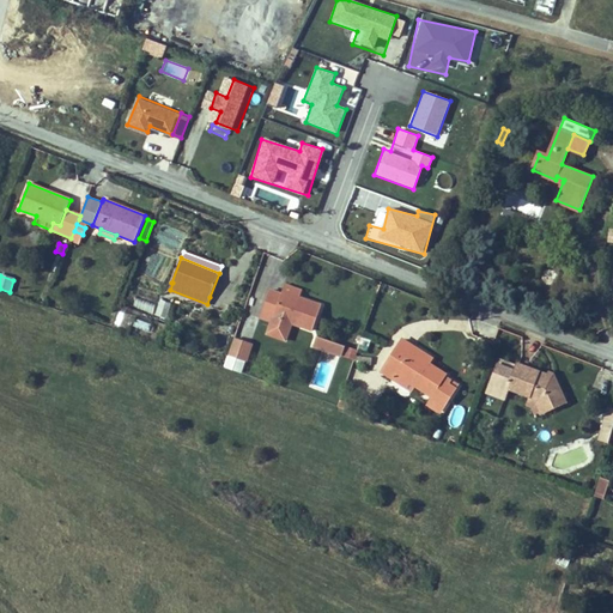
[(299,298),(302,291),(285,285),(283,292),(299,298)]
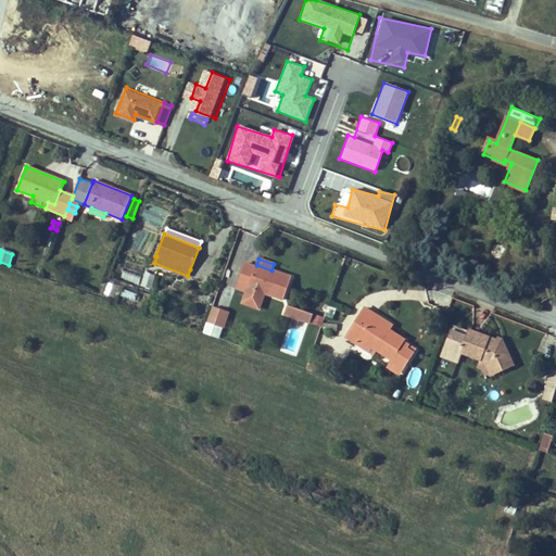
[(283,300),(292,278),(272,270),(256,265),(255,267),(244,263),(238,283),(249,287),(247,291),(242,303),(260,308),(265,293),(283,300)]
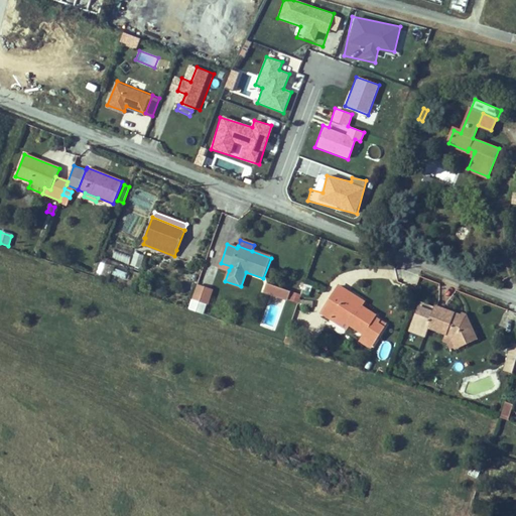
[(127,264),(130,257),(115,251),(112,257),(127,264)]
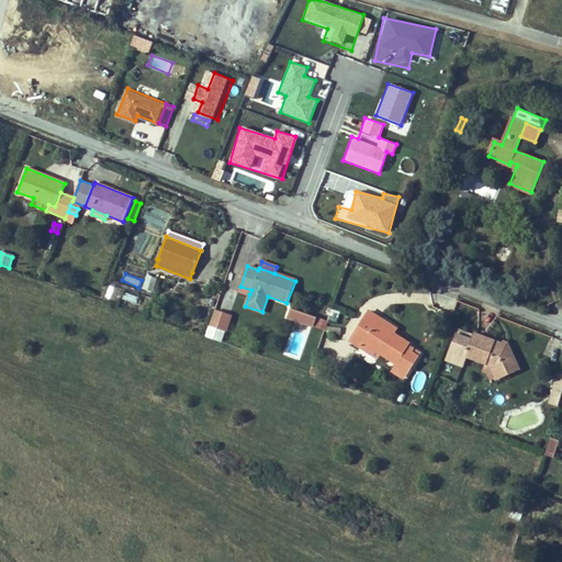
[(142,290),(154,292),(156,277),(144,274),(142,290)]
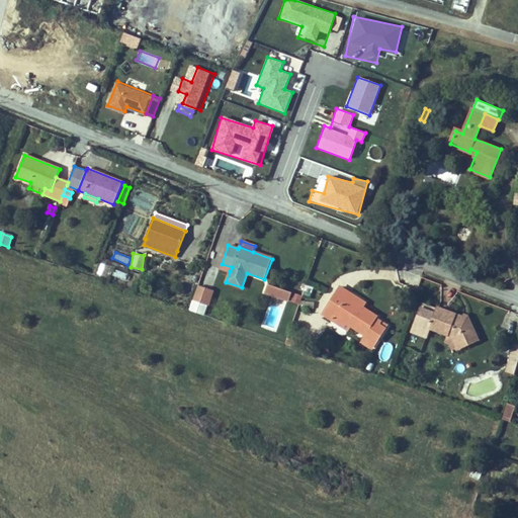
[(201,271),(205,262),(197,258),(193,268),(201,271)]
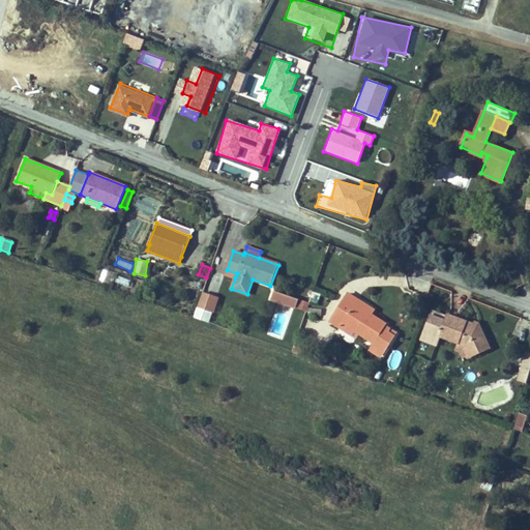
[(128,288),(130,280),(117,276),(115,284),(128,288)]
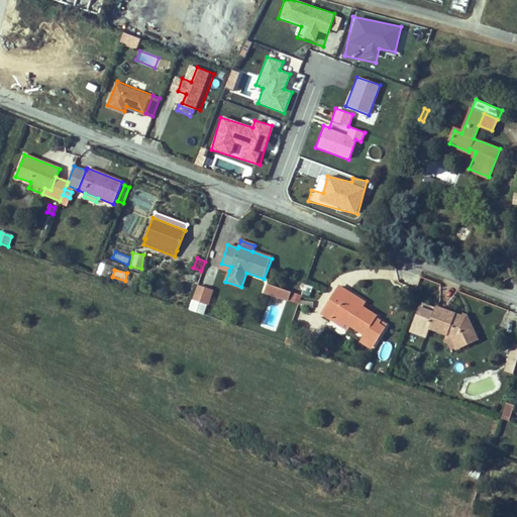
[(270,294),(273,285),(268,283),(265,292),(270,294)]
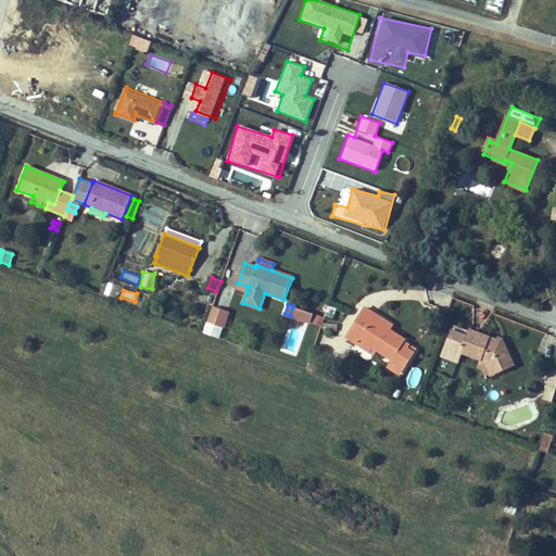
[(333,318),(337,308),(329,305),(326,316),(333,318)]
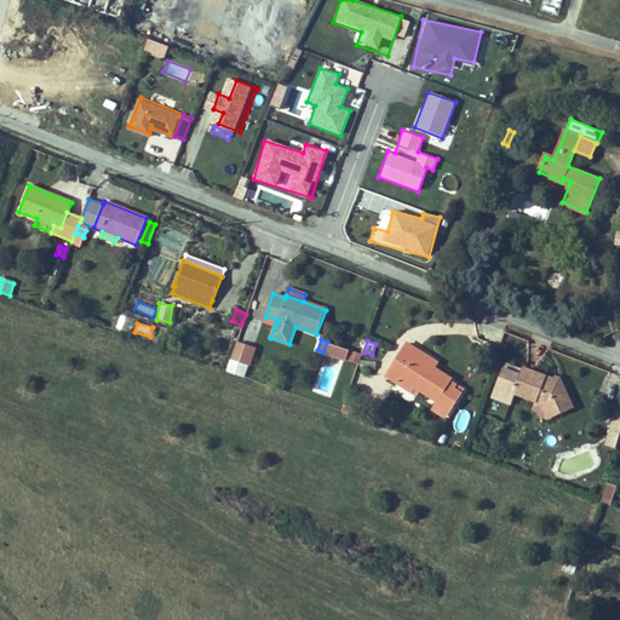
[(337,356),(340,346),(327,342),(323,352),(337,356)]
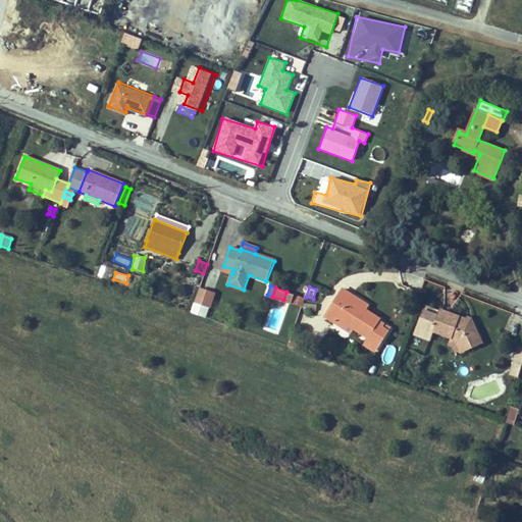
[(209,308),(214,294),(200,289),(195,303),(196,303),(209,308)]
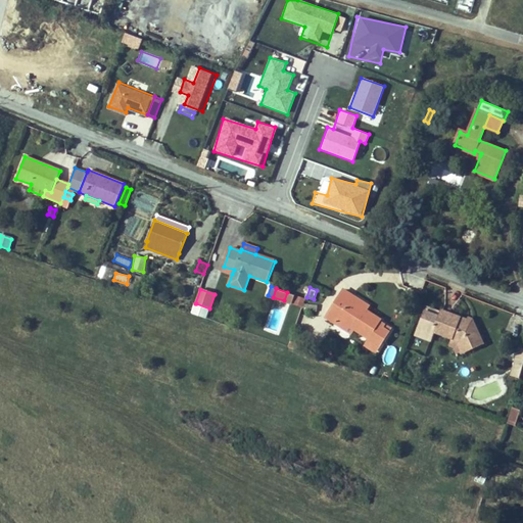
[(385,325),(380,322),(381,320),(366,311),(350,300),(353,296),(343,290),(333,305),(342,312),(338,319),(353,329),(369,339),(366,343),(367,343),(378,350),(390,332),(384,328),(385,325)]
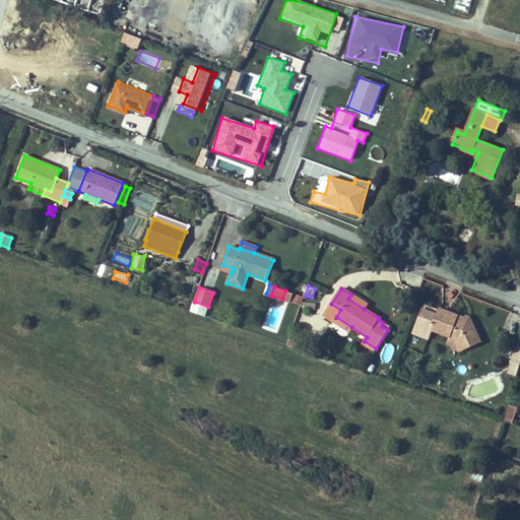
[(290,302),(294,294),(285,290),(282,299),(290,302)]
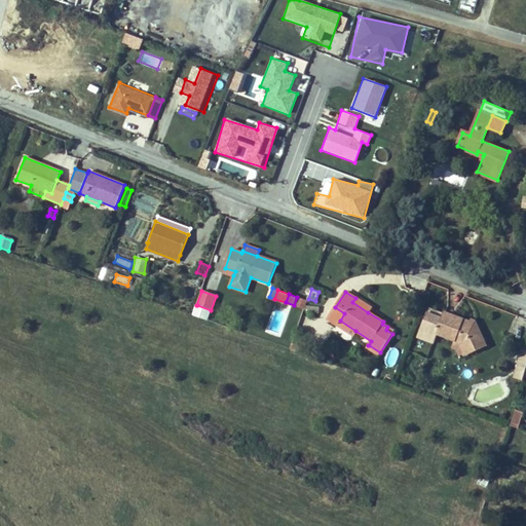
[(303,309),(306,300),(299,297),(296,306),(303,309)]
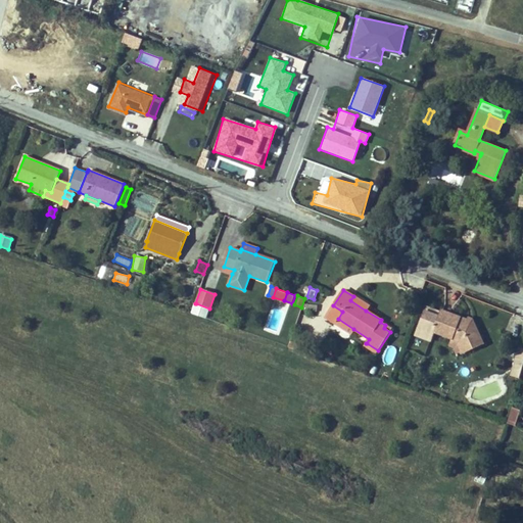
[(369,306),(353,296),(350,300),(366,311),(369,306)]
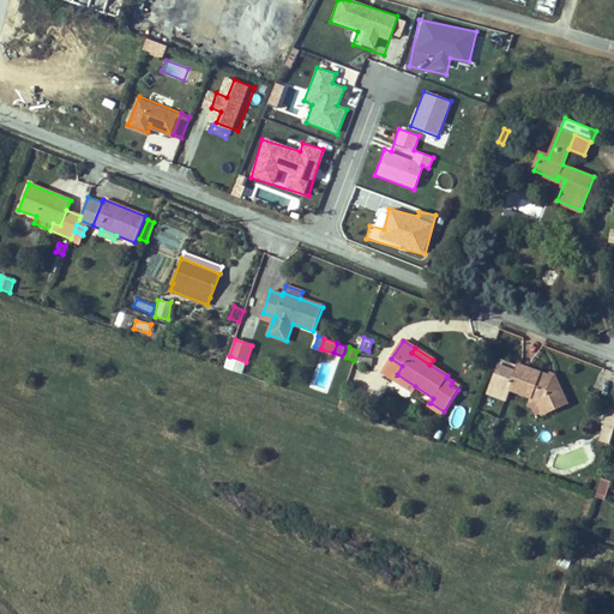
[(241,373),(246,362),(230,356),(227,367),(241,373)]
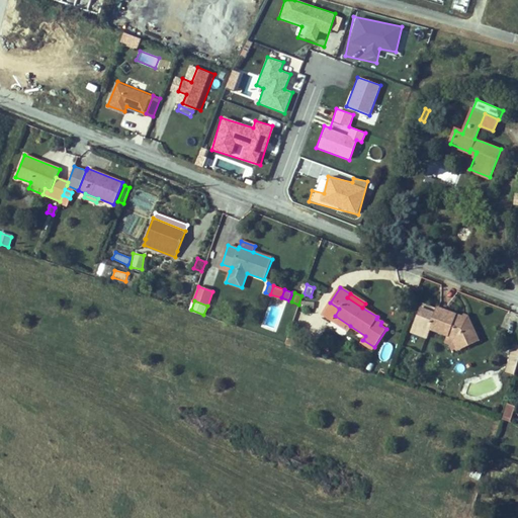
[(335,316),(339,309),(330,303),(323,315),(348,331),(350,326),(335,316)]
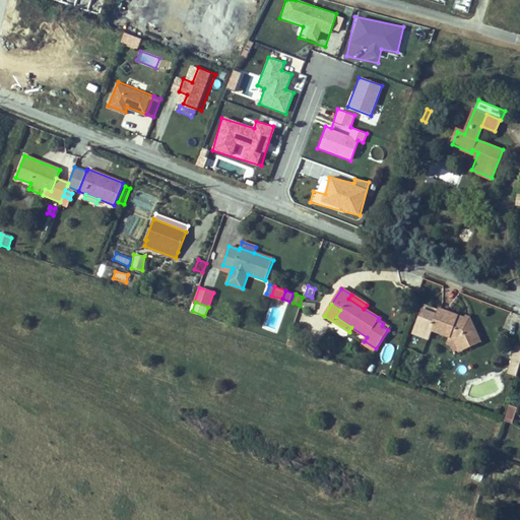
[(439,310),(425,305),(423,309),(437,315),(439,310)]
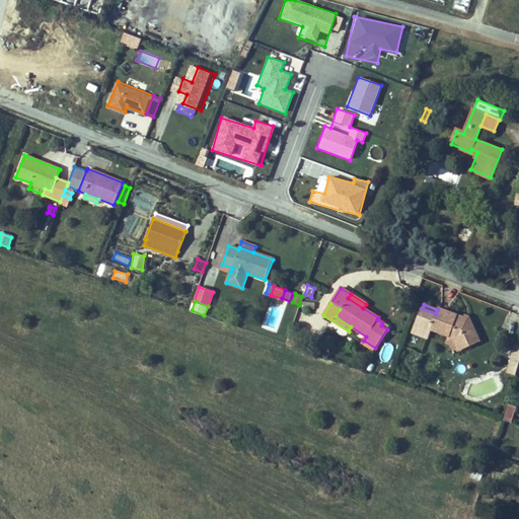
[(477,342),(468,323),(463,321),(464,318),(438,308),(438,309),(436,314),(422,308),(414,330),(428,336),(430,328),(449,337),(455,339),(459,348),(460,350),(477,342)]
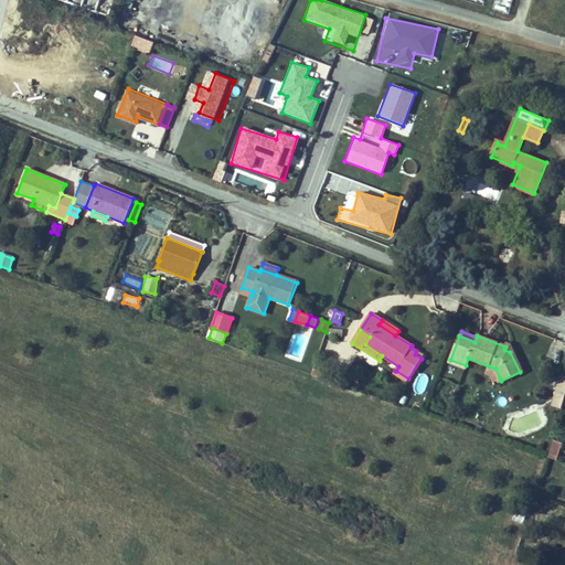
[(522,371),(510,344),(507,343),(505,347),(504,350),(510,352),(520,372),(522,371)]
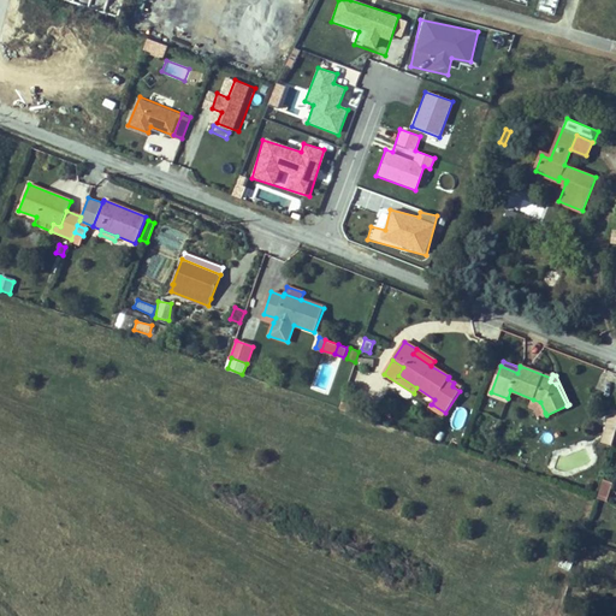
[(508,398),(491,392),(490,396),(507,402),(508,398)]
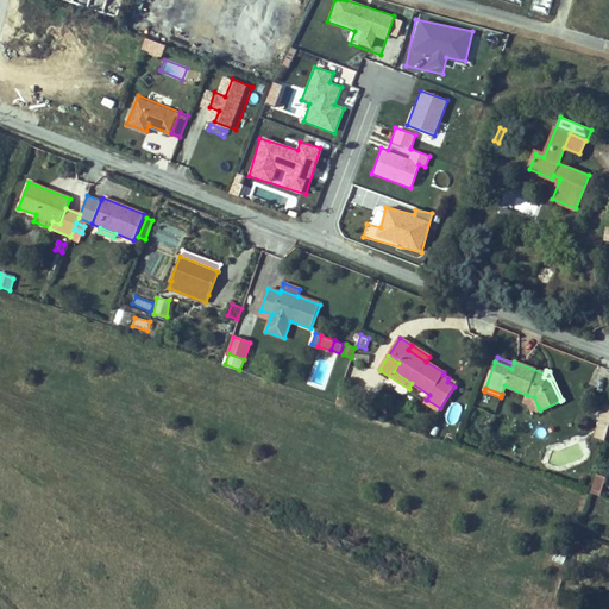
[(539,408),(534,397),(527,395),(523,403),(528,405),(531,412),(539,408)]
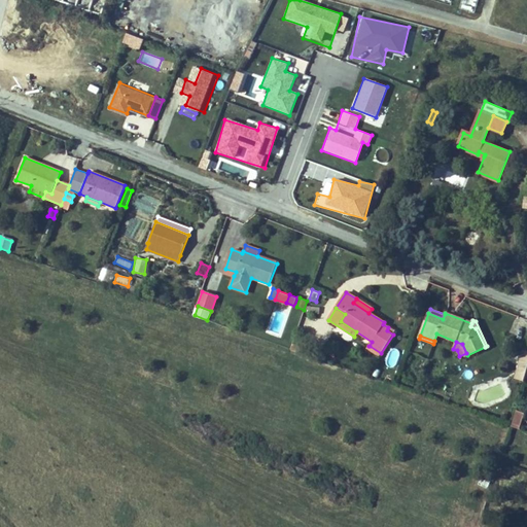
[(301,352),(303,347),(293,344),(291,349),(301,352)]
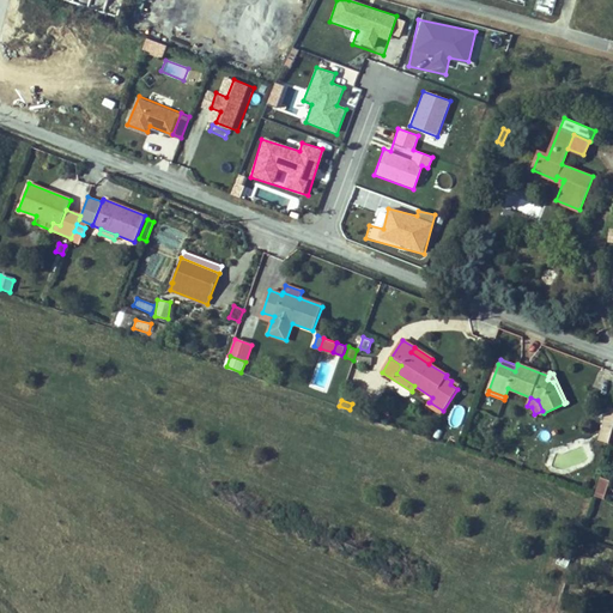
[(443,411),(430,402),(428,406),(441,416),(443,411)]
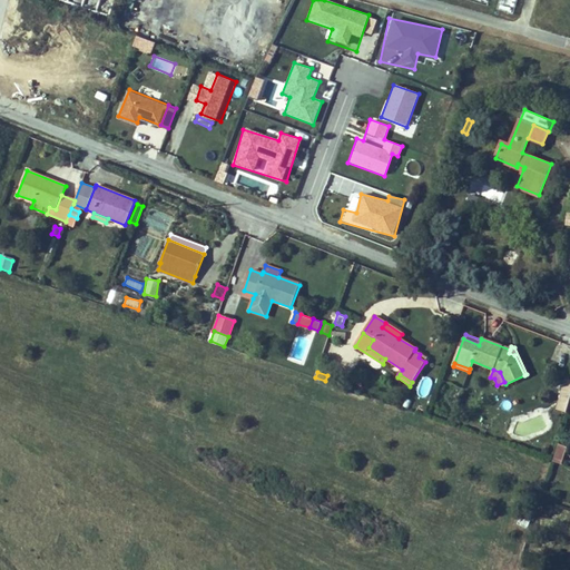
[(567,412),(569,399),(569,397),(562,396),(558,410),(567,412)]
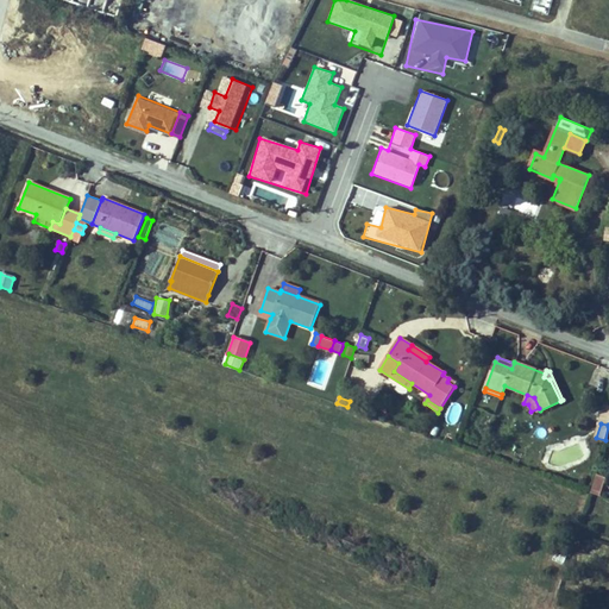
[(601,491),(606,477),(597,475),(592,489),(601,491)]
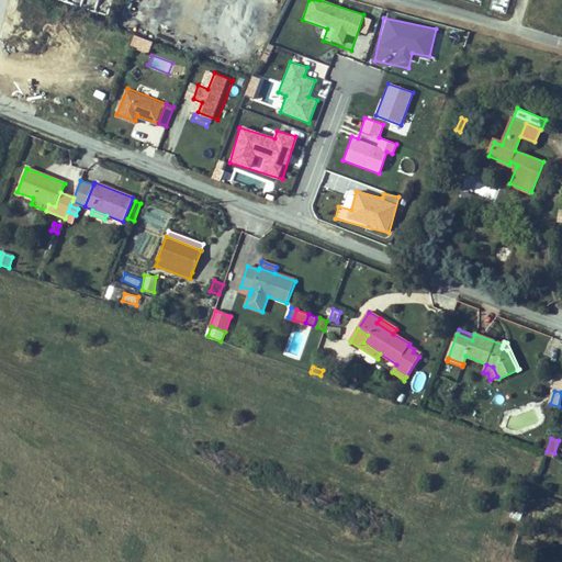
[(520,519),(525,509),(515,506),(510,516),(520,519)]
